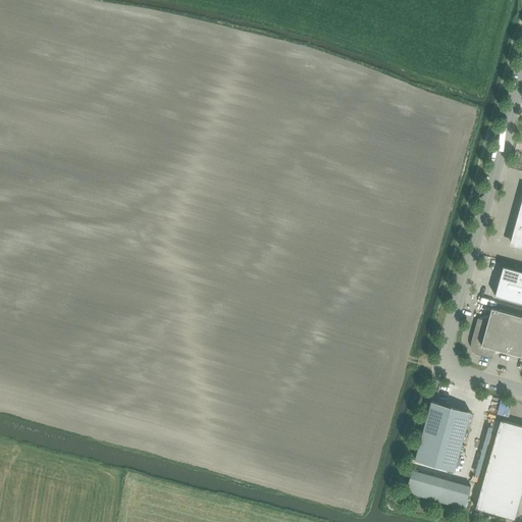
[(515,247),(521,249),(521,199),(512,236),(514,237),(512,244),(516,245),(515,247)]
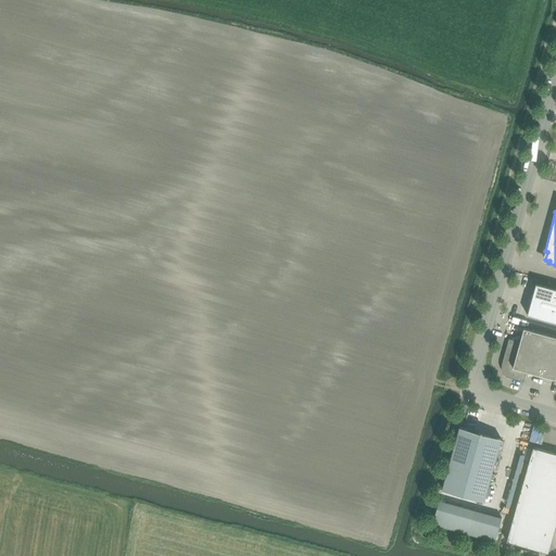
[(555,321),(555,288),(535,283),(527,315),(555,321)]
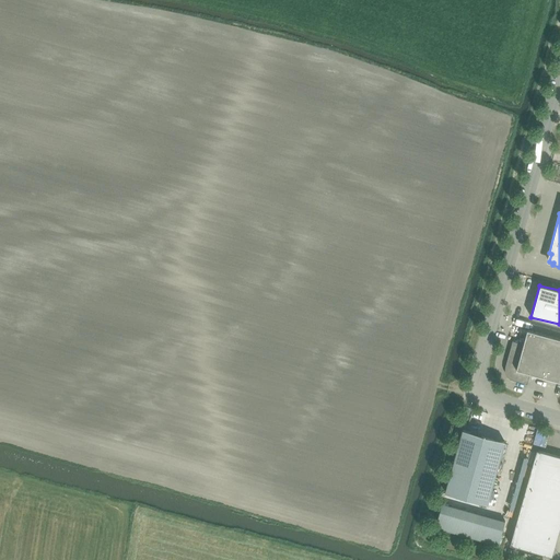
[(559,338),(527,329),(523,343),(513,341),(505,366),(505,371),(506,375),(509,378),(513,381),(527,384),(531,373),(559,381),(559,338)]
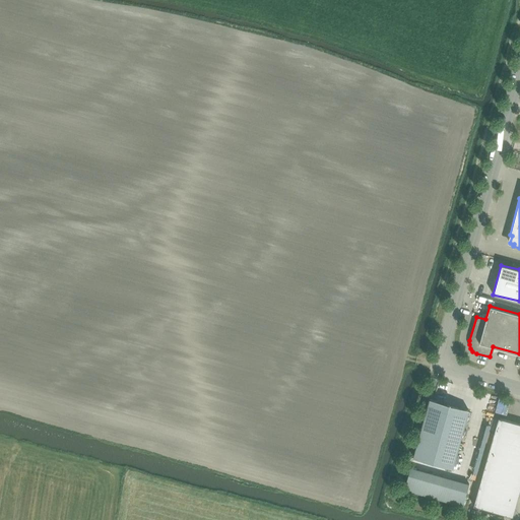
[(413,458),(452,468),(468,409),(430,399),(413,458)]
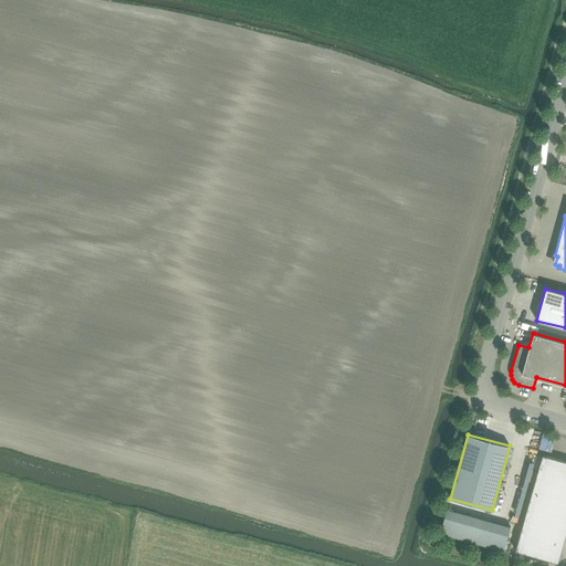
[(515,551),(557,563),(565,532),(565,461),(542,456),(515,551)]
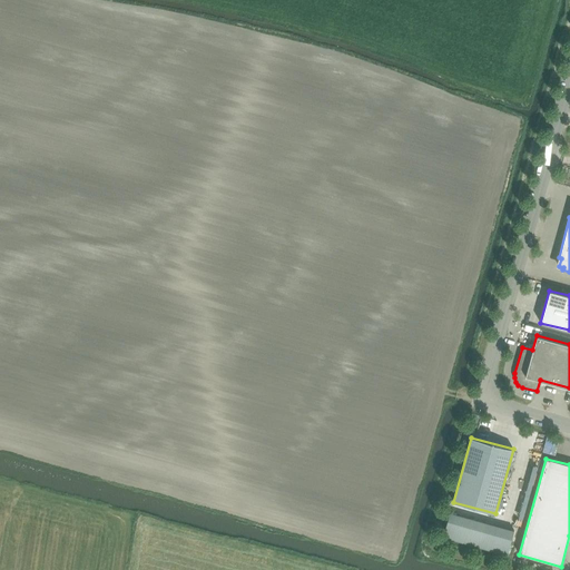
[(508,554),(514,530),(450,512),(443,537),(508,554)]
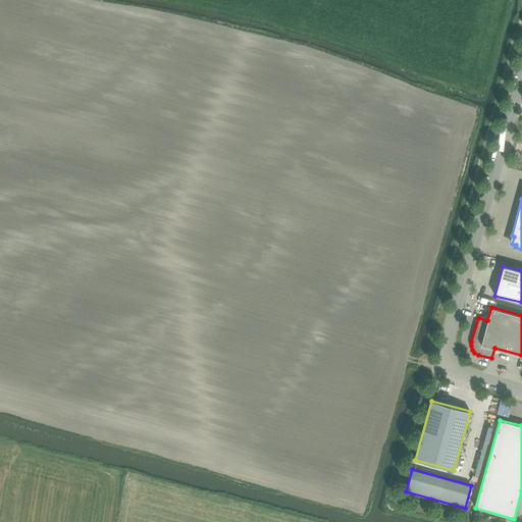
All buildings are outlined.
